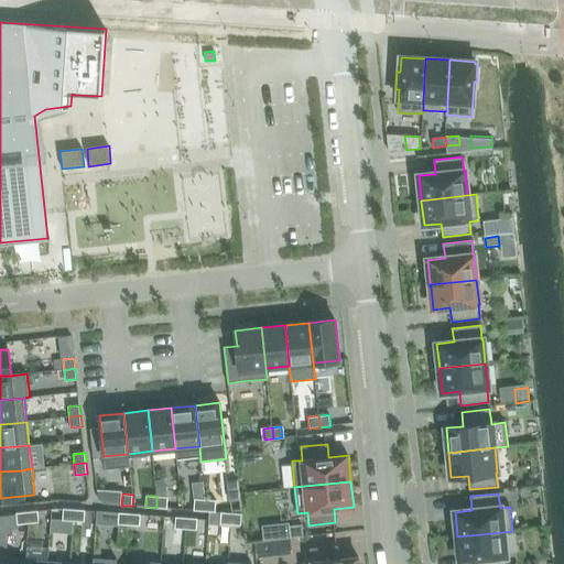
[(156,496),(156,508),(166,508),(167,497),(156,496)]
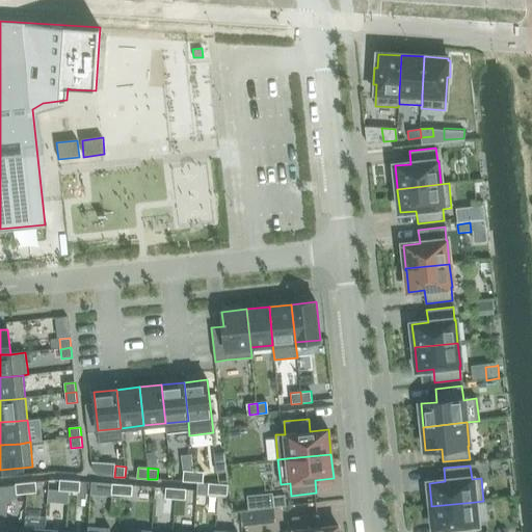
[(183,481),(192,482),(193,471),(184,471),(183,481)]
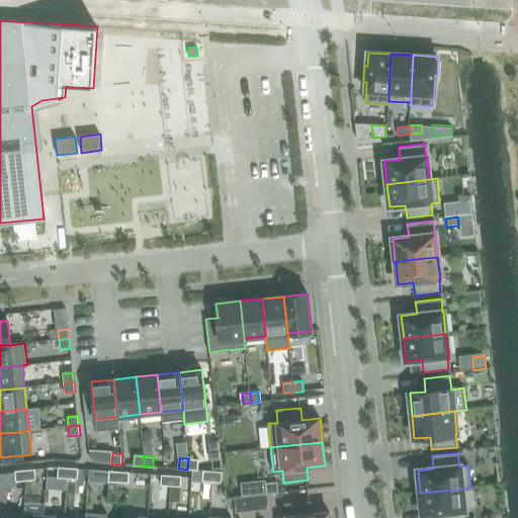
[(188,458),(187,469),(197,470),(198,459),(188,458)]
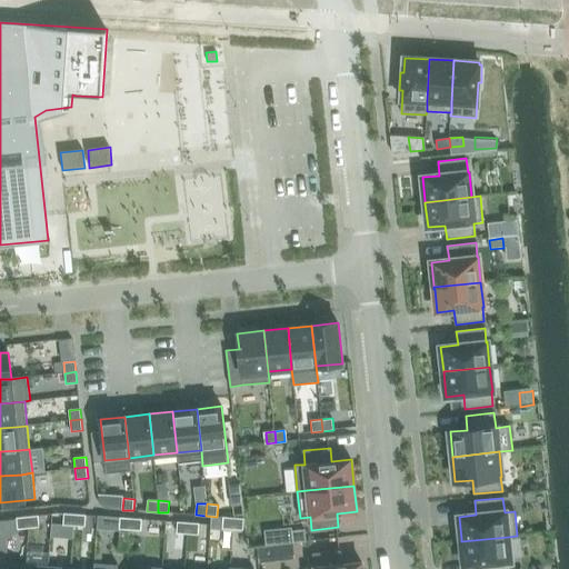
[(63,525),(75,526),(75,515),(65,513),(63,525)]
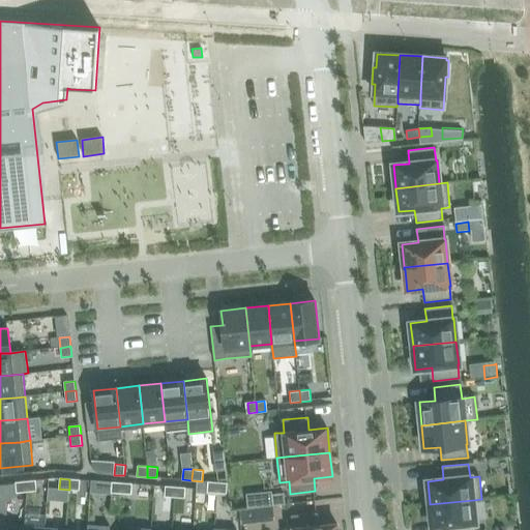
[(69,479),(69,490),(79,491),(80,479),(69,479)]
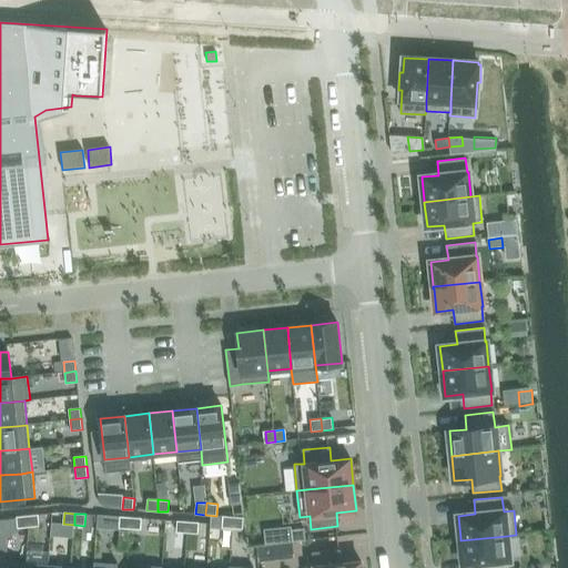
[(38,515),(27,516),(28,527),(39,526),(38,515)]
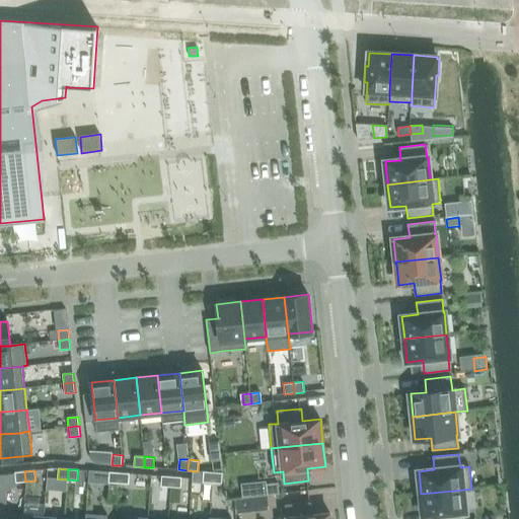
[(25,482),(24,471),(15,472),(16,483),(25,482)]
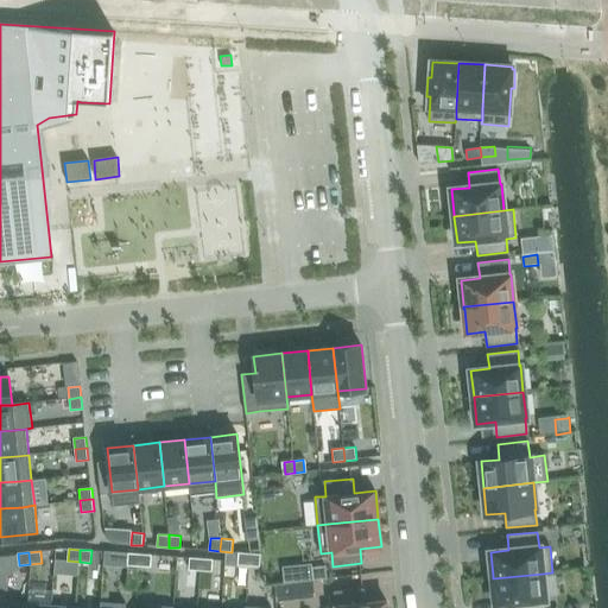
[(240,564),(249,565),(249,553),(240,552),(240,564)]
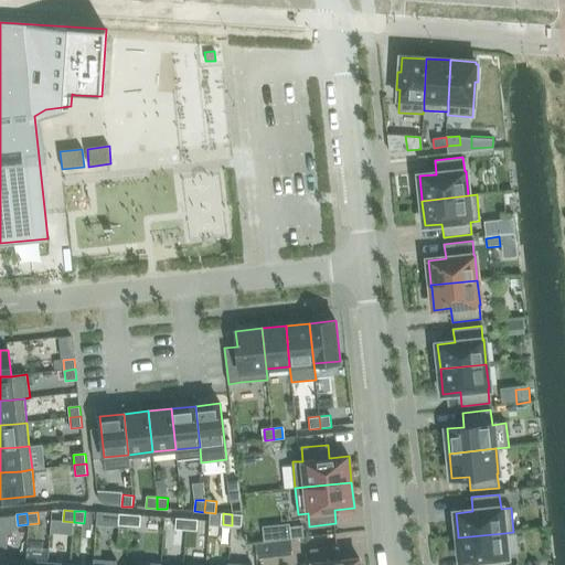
[(129,526),(130,514),(119,514),(118,525),(129,526)]
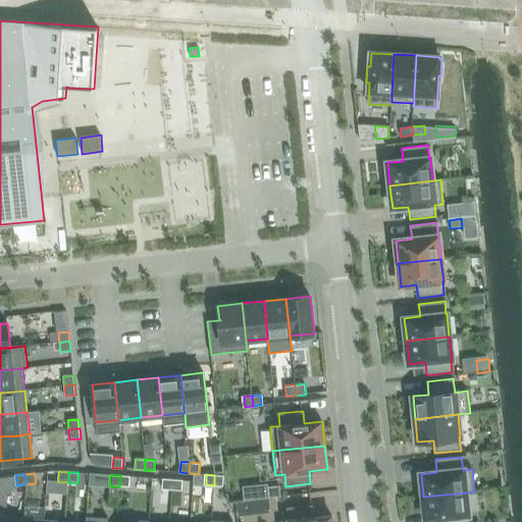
[(129,476),(120,475),(119,486),(129,486),(129,476)]
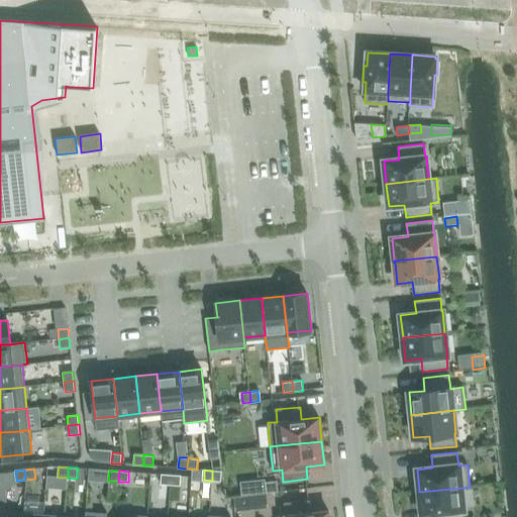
[(220,481),(220,471),(212,471),(212,481),(220,481)]
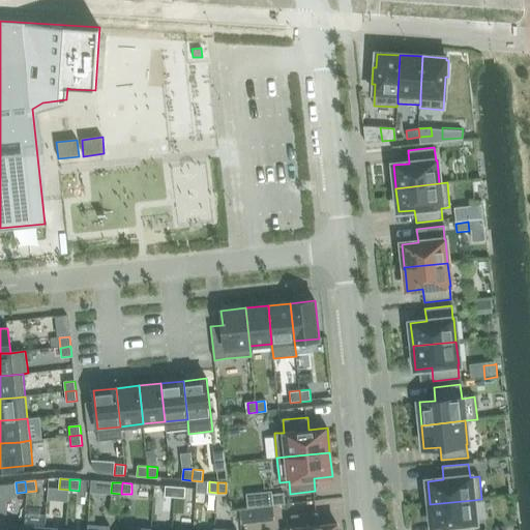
[(165,497),(174,497),(175,487),(166,486),(165,497)]
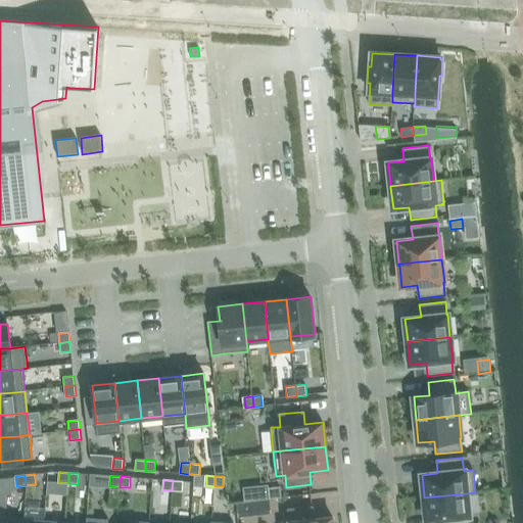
[(173,480),(172,490),(182,491),(183,481),(173,480)]
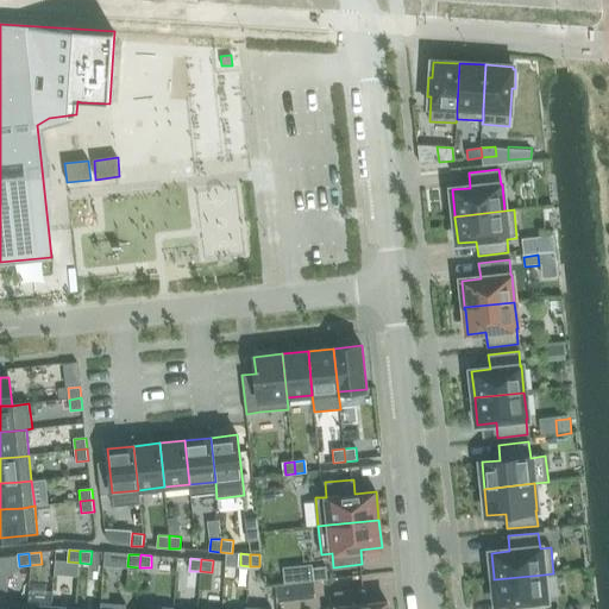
[(328,579),(326,567),(313,569),(315,581),(328,579)]
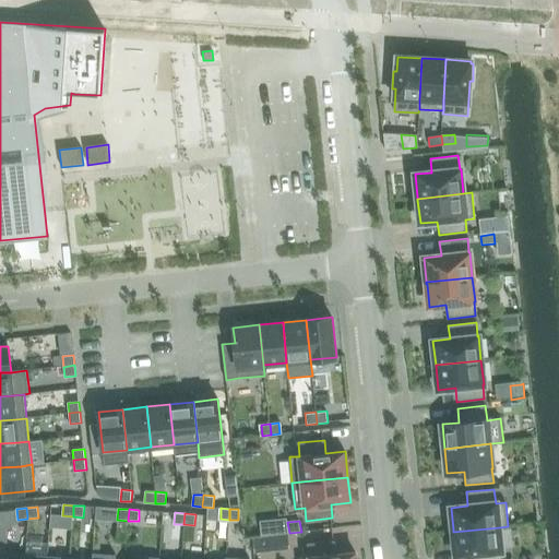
[(501,558),(501,551),(499,527),(453,532),(453,534),(456,557),(473,555),(473,558),(501,558)]
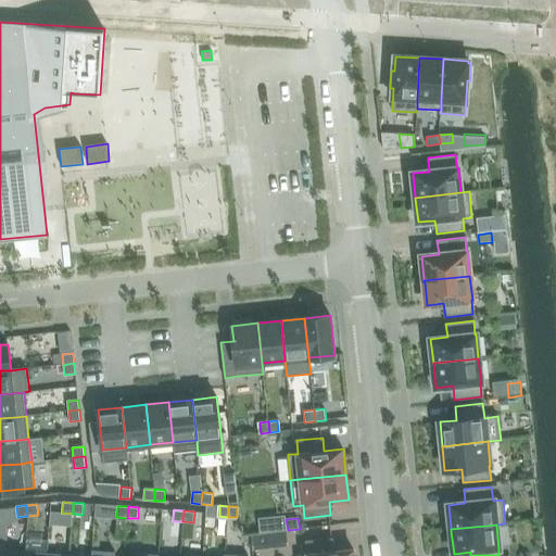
[(287,545),(286,530),(251,534),(252,550),(287,545)]
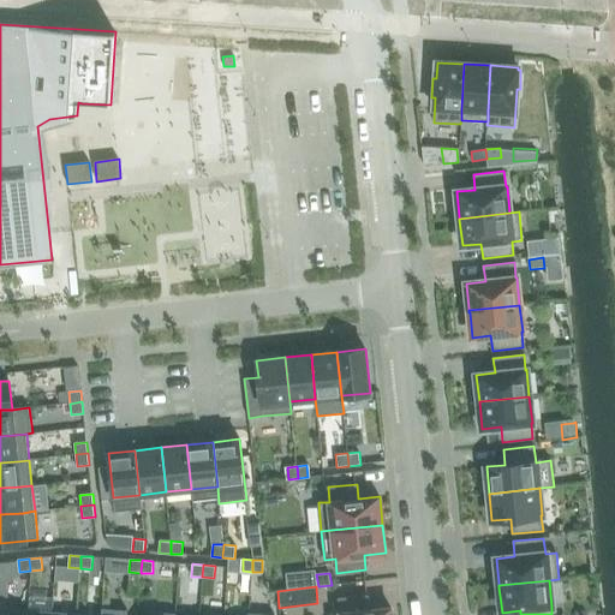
[(390,614),(390,608),(369,610),(368,596),(339,598),(340,613),(329,614),(390,614)]
